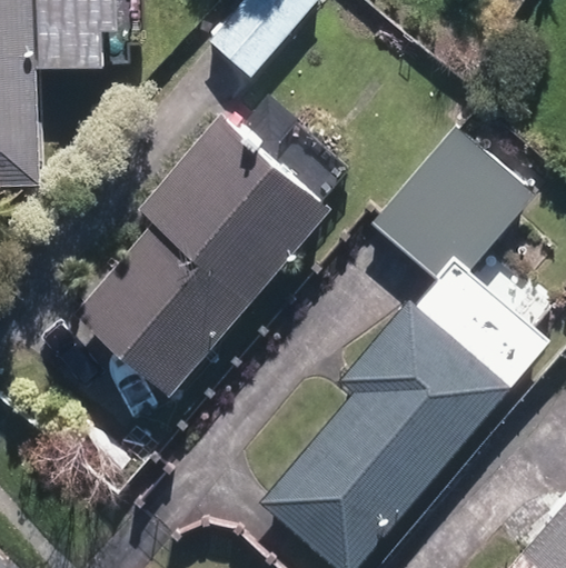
[(0,187),(43,186),(39,73),(105,71),(102,33),(120,32),(118,0),(0,0),(0,187)]
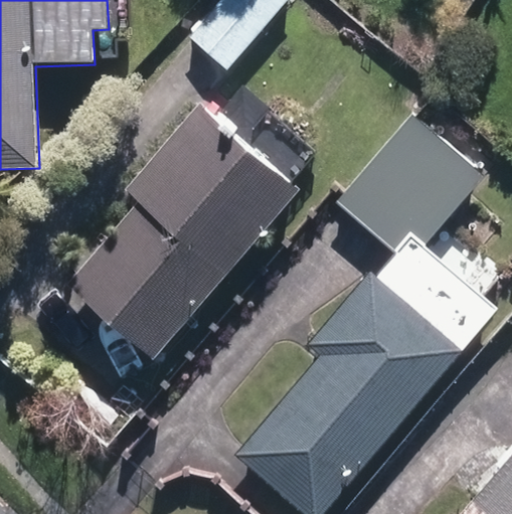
[(220,0),(188,38),(235,77),(301,3),(297,0),(220,0)]
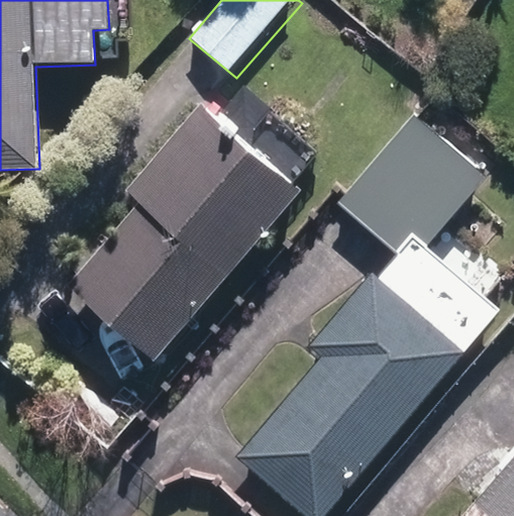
[(67,286),(151,360),(299,194),(200,107),(127,190),(141,202),(67,286)]
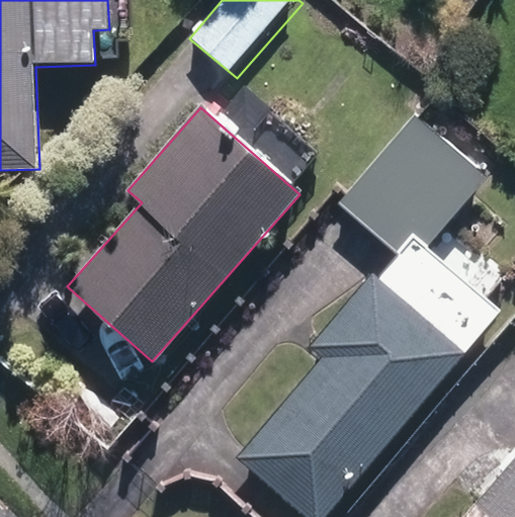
[(237,458),(307,516),(328,516),(501,309),(424,245),(483,174),(411,114),(337,202),(400,255),(380,279),(370,272),(307,347),(320,358),(237,458)]
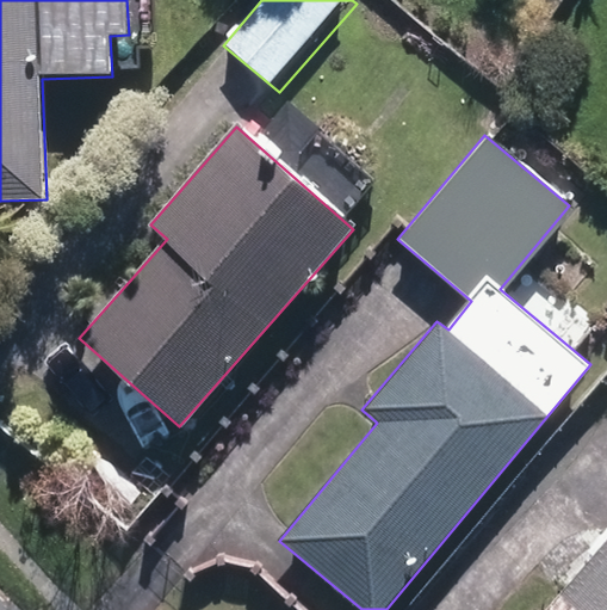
[(606,609),(606,534),(543,609),(606,609)]
